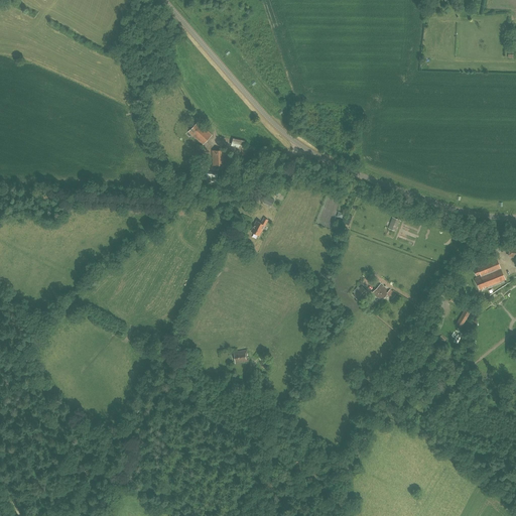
[(198,122),(188,131),(203,144),(212,135),(198,122)]
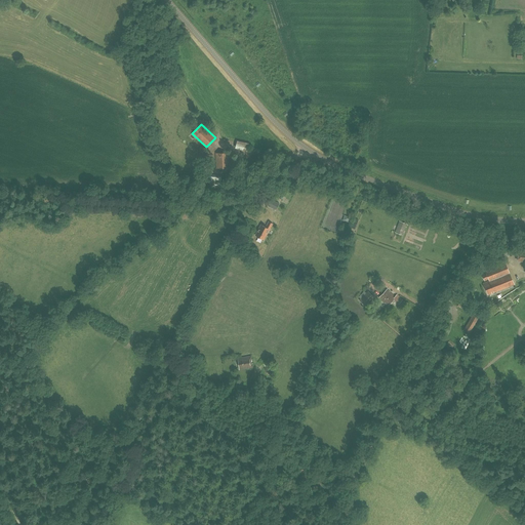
[(229,153),(215,153),(216,168),(230,167),(229,153)]
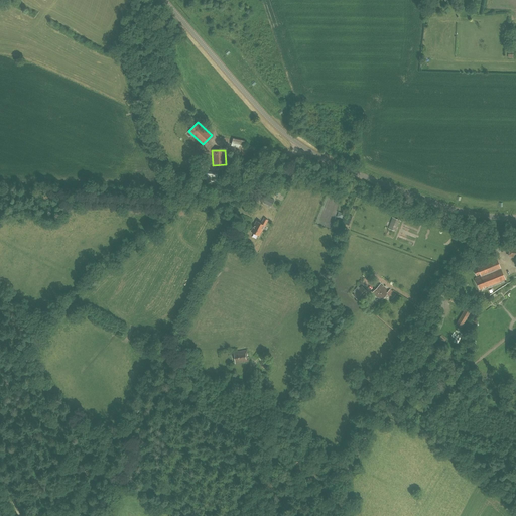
[(274,200),(270,199),(264,195),(261,201),(271,206),(274,200)]
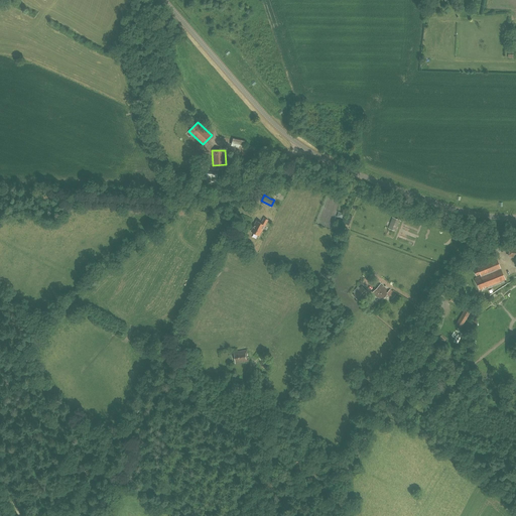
[(392,217),(388,228),(396,231),(400,220),(392,217)]
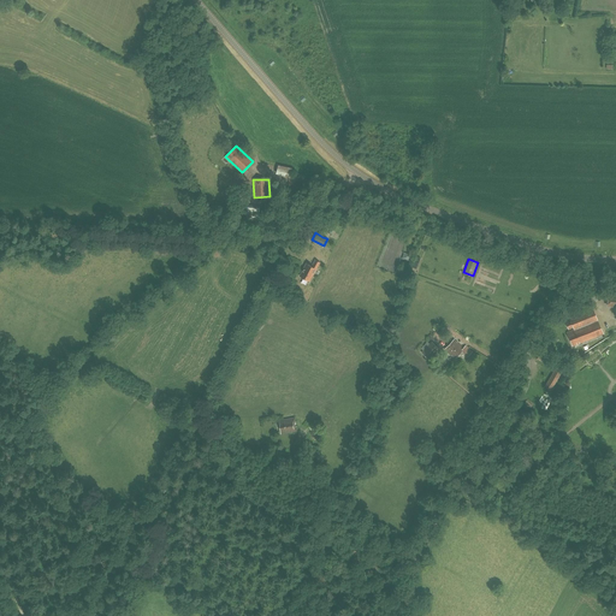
[(307,264),(300,276),(309,280),(309,279),(311,280),(313,276),(312,276),(313,274),(320,262),(315,260),(312,266),(307,264)]
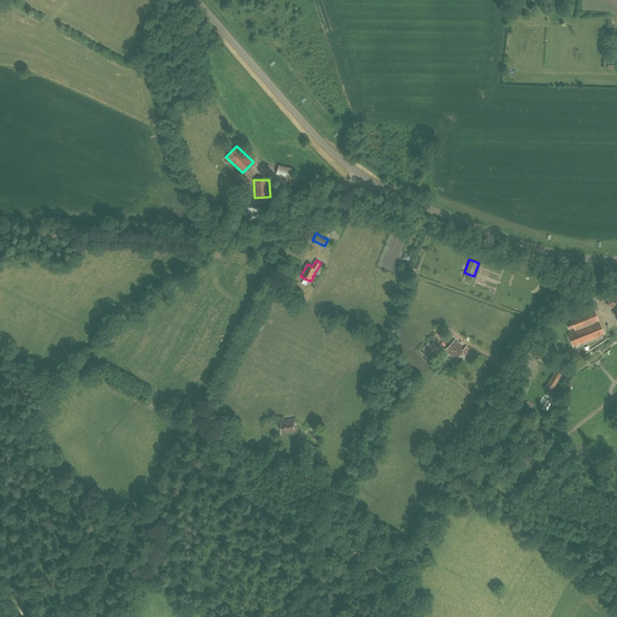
[(569,330),(574,328),(575,330),(568,333),(574,347),(604,334),(593,309),(569,318),(570,321),(566,323),(569,330)]
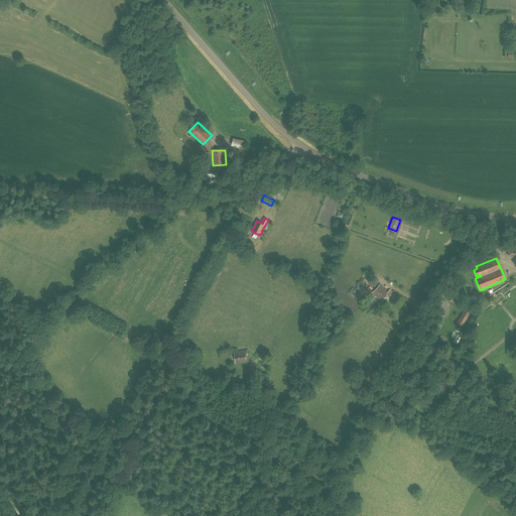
[(381,284),(373,292),(381,300),(389,292),(381,284)]
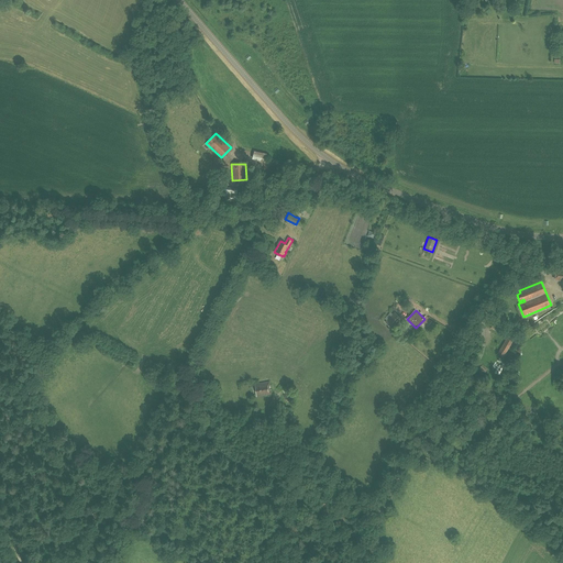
[(486,324),(495,330),(503,317),(494,311),(486,324)]
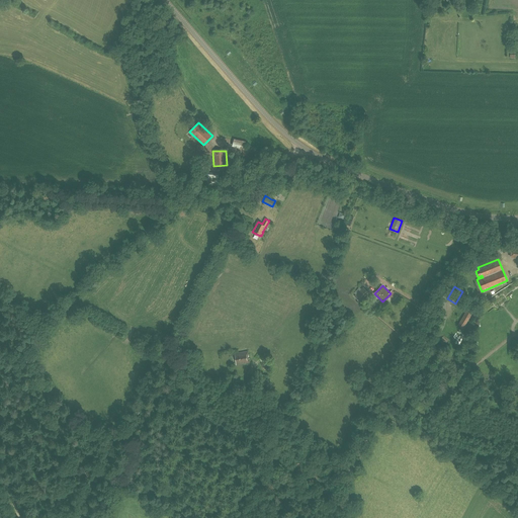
[(360,301),(369,293),(363,287),(355,296),(360,301)]
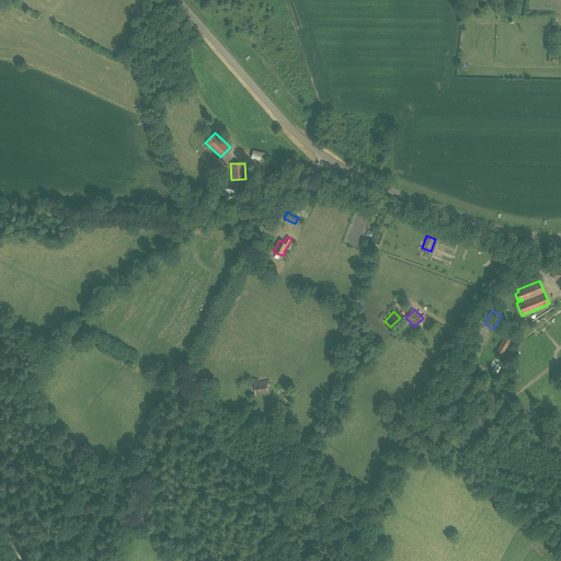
[(496,352),(502,355),(511,340),(505,335),(496,352)]
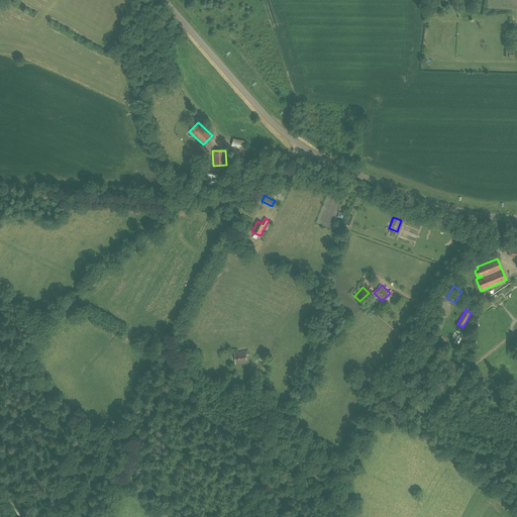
[(247,350),(234,352),(236,364),(249,362),(248,357),(246,357),(246,354),(247,354),(247,350)]
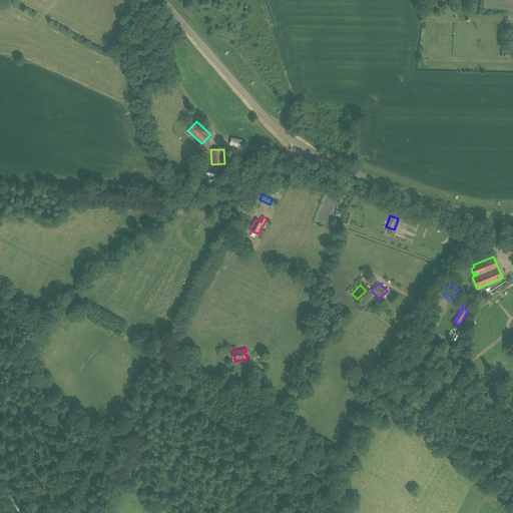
[(258,360),(264,368),(269,365),(264,356),(258,360)]
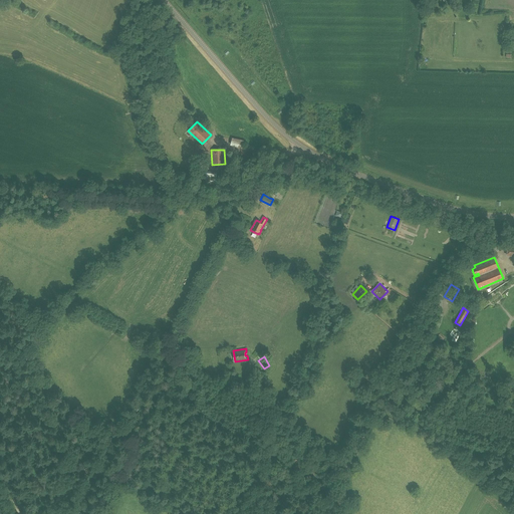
[(290,461),(296,464),(300,456),(294,453),(290,461)]
